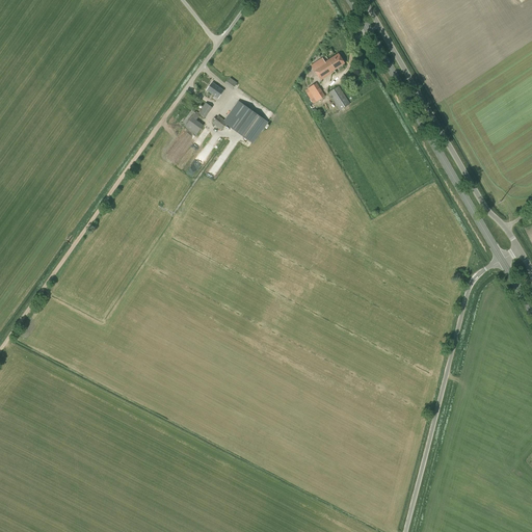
[(345,63),(338,54),(325,62),(322,58),(311,65),(315,71),(321,80),(331,73),(345,63)]
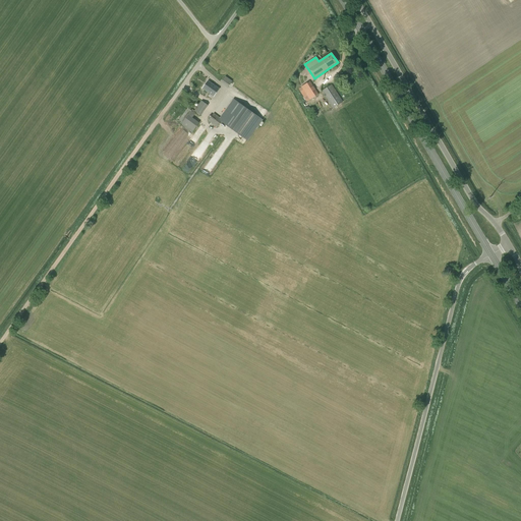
[(228,88),(232,81),(226,76),(221,82),(228,88)]
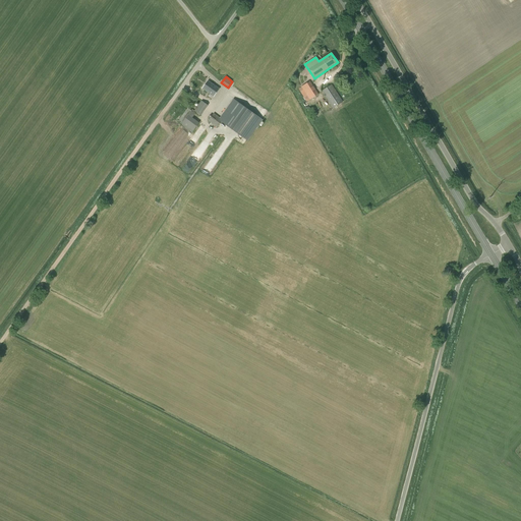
[(214,97),(219,89),(208,80),(203,89),(214,97)]
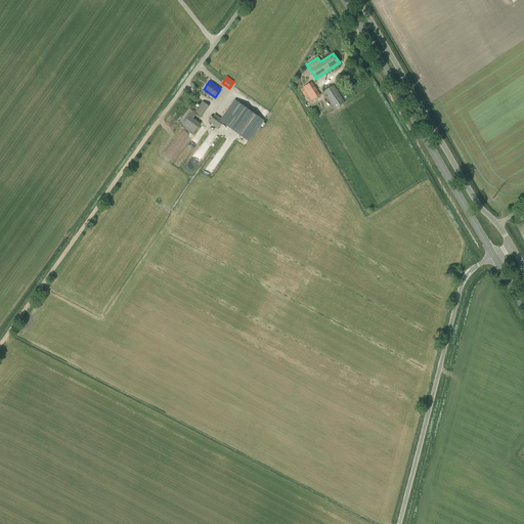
[(317,90),(315,87),(312,82),(303,87),(305,90),(302,92),(308,102),(320,95),(317,90)]
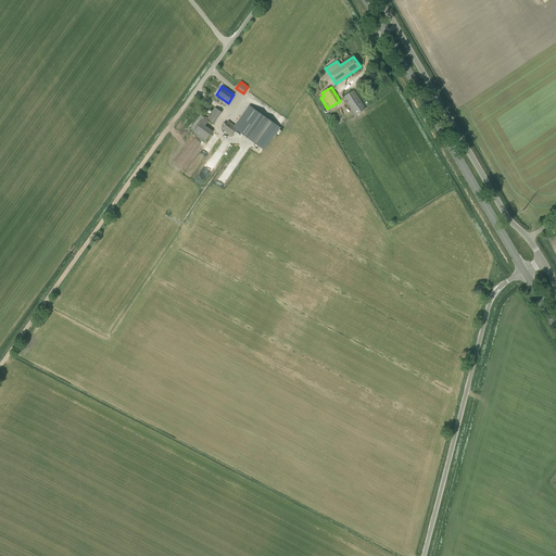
[(355,116),(366,109),(354,90),(343,97),(355,116)]
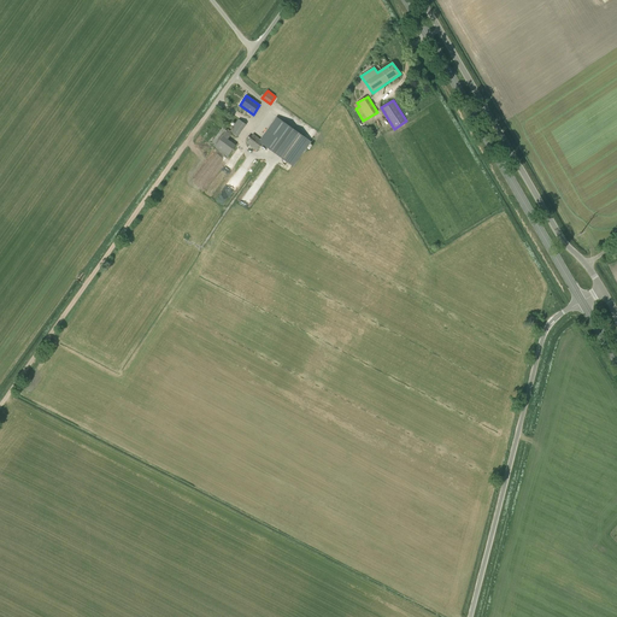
[(231,131),(240,135),(247,123),(240,118),(231,131)]
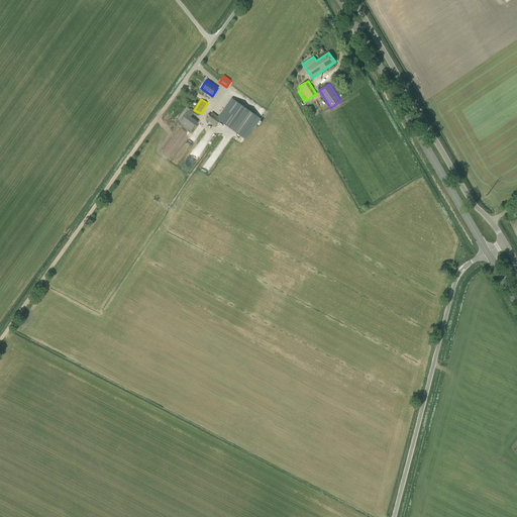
[(245,138),(260,118),(231,99),(222,111),(226,113),(220,121),(245,138)]
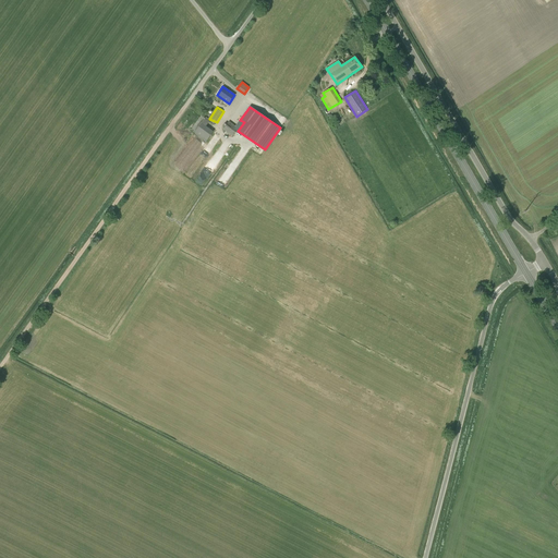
[(210,120),(208,119),(206,117),(205,119),(201,116),(191,131),(194,133),(206,142),(214,132),(206,126),(210,120)]
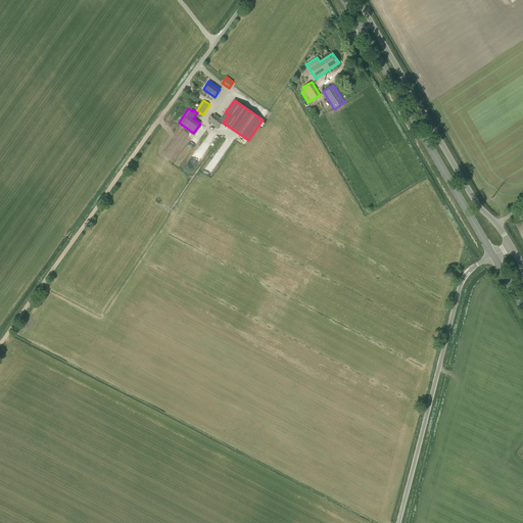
[(218,128),(224,120),(215,113),(208,121),(218,128)]
